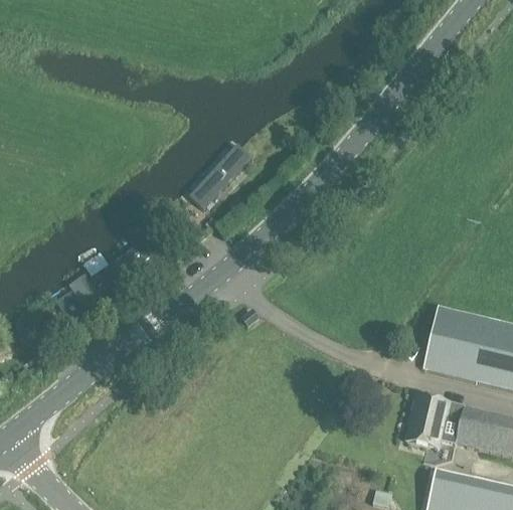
[(247,175),(237,163),(193,198),(203,210),(247,175)]
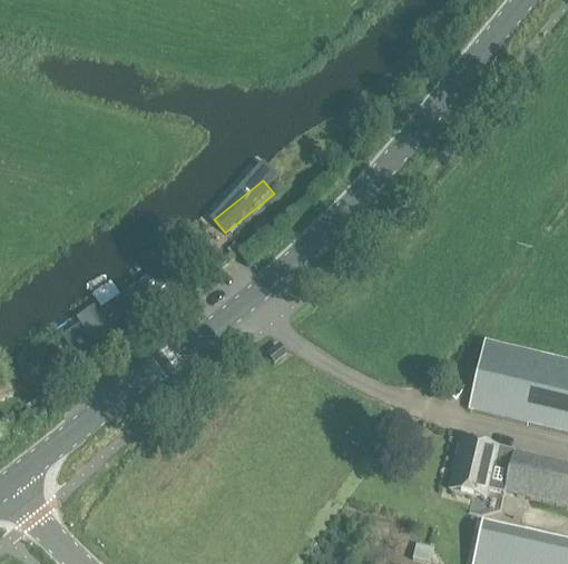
[(189,249),(208,269),(219,258),(201,239),(189,249)]
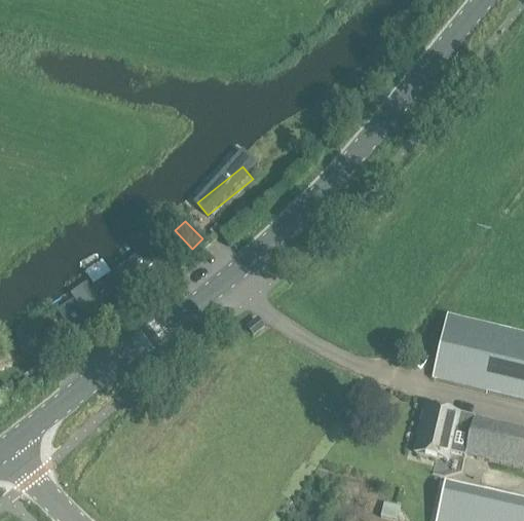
[(158,260),(144,244),(92,285),(106,302),(158,260)]
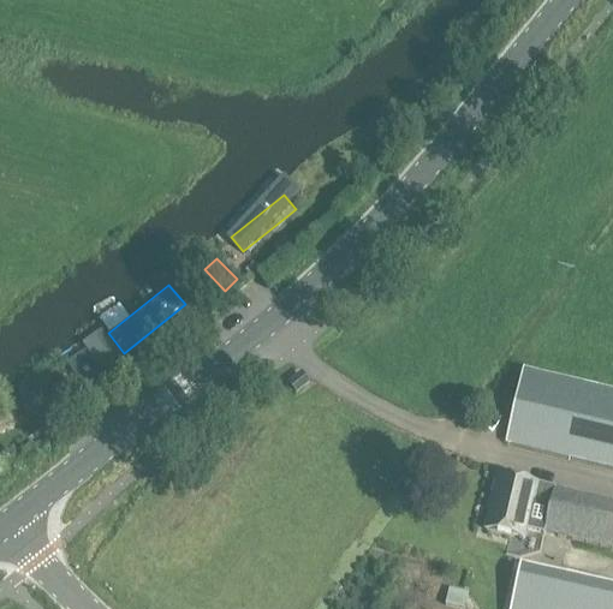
[(66,358),(85,388),(103,376),(84,346),(66,358)]
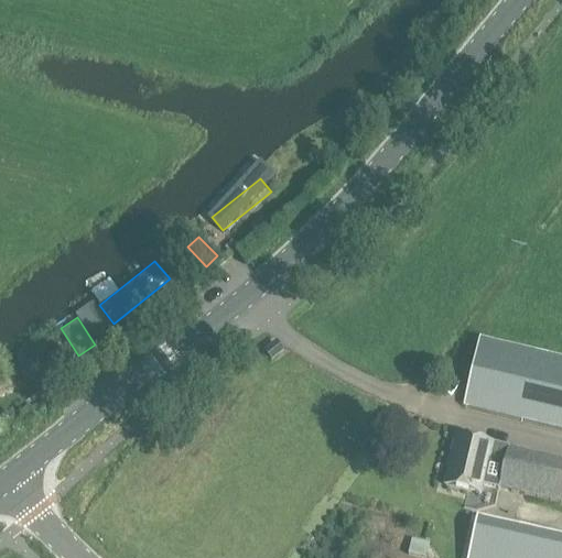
[(561,425),(561,354),(477,336),(462,402),(561,425)]
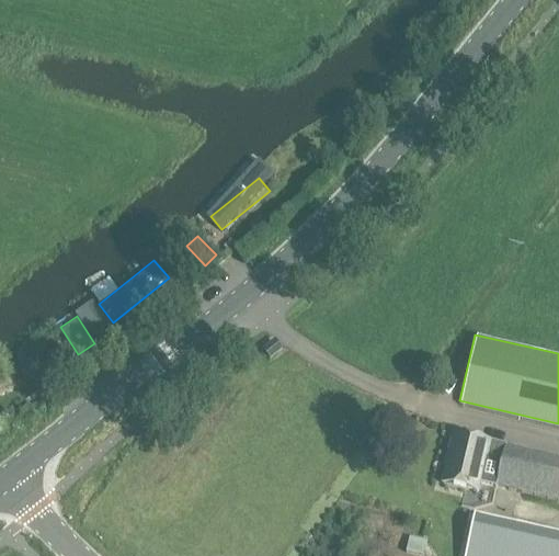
[(451,431),(440,480),(475,487),(476,478),(493,483),(506,486),(557,497),(558,489),(558,455),(502,443),(502,444),(485,440),(486,439),(451,431)]
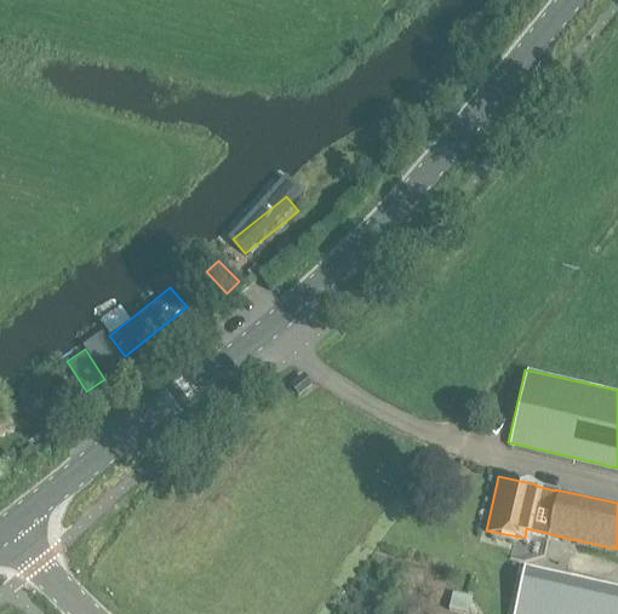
[(617,613),(617,587),(524,567),(513,613),(617,613)]
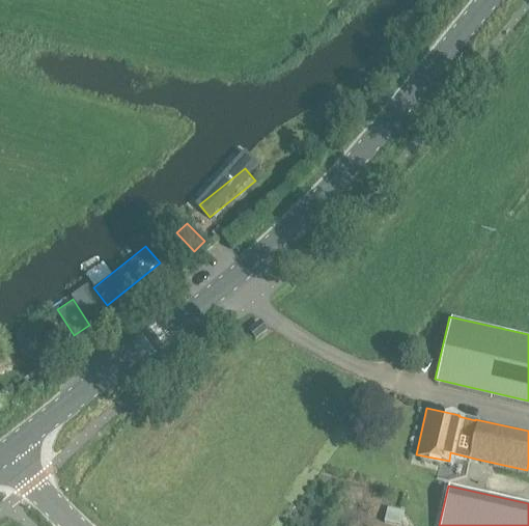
[(402,508),(386,504),(382,520),(398,524),(402,508)]
